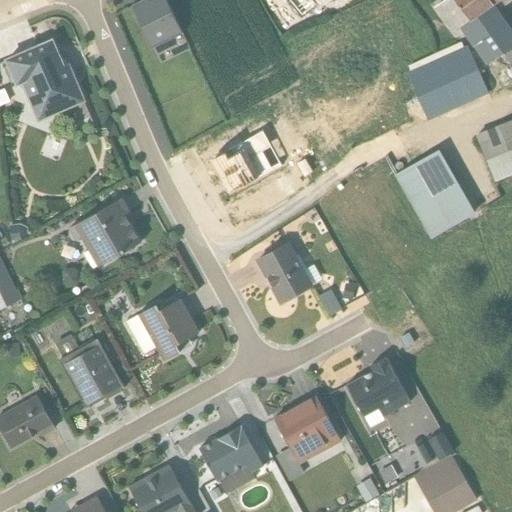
[(137,3),(131,6),(153,48),(155,47),(157,50),(155,52),(161,64),(190,49),(164,0),(138,0),(136,1),(137,3)]
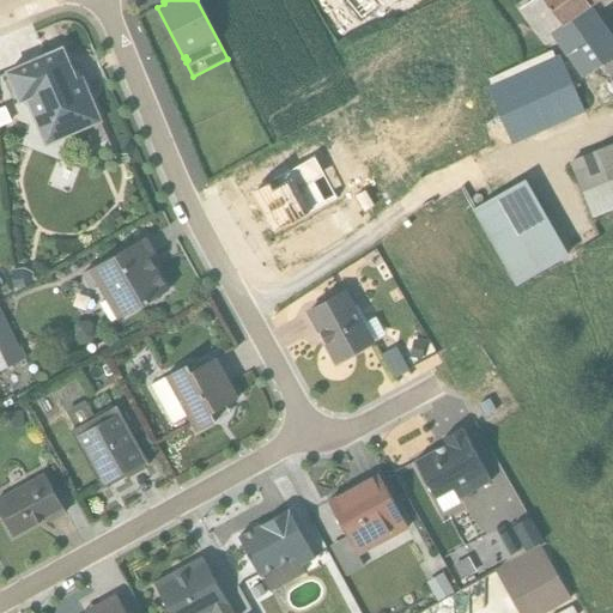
[(602,65),(612,56),(612,35),(598,13),(590,6),(583,0),(533,0),(522,7),(542,36),(548,34),(582,78),(602,65)]
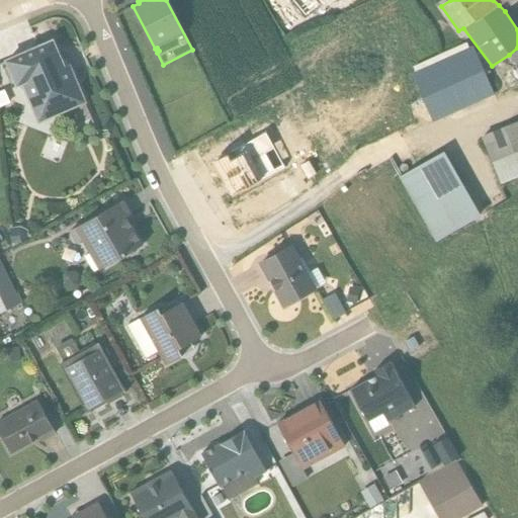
[(52,41),(6,62),(17,87),(21,86),(37,122),(84,102),(69,67),(64,69),(52,41)]
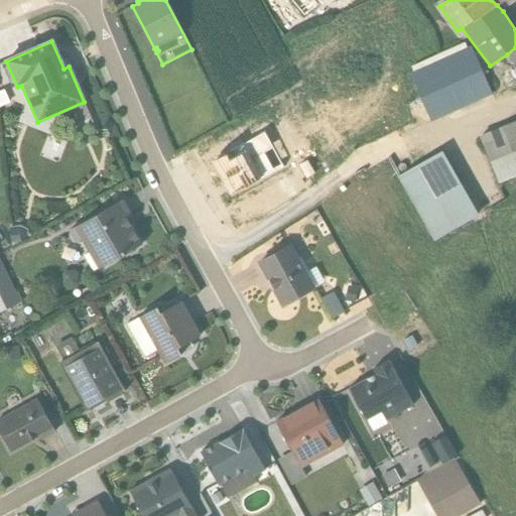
[(463,42),(411,67),(431,121),(492,95),(492,94),(472,47),(471,46),(467,48),(463,42)]
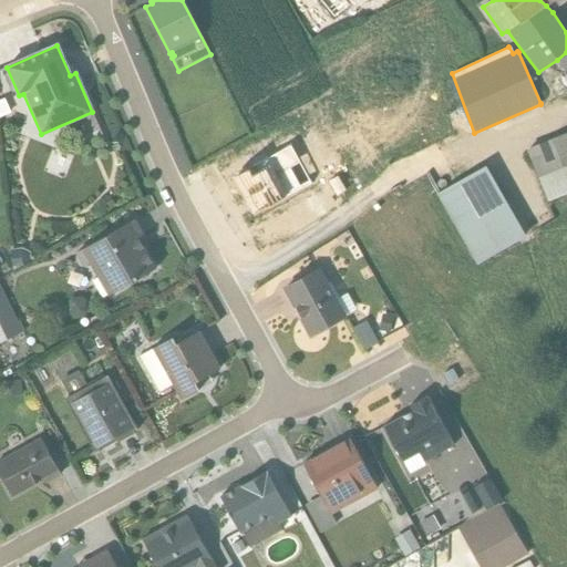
[(566,132),(526,150),(547,202),(566,193),(566,132)]
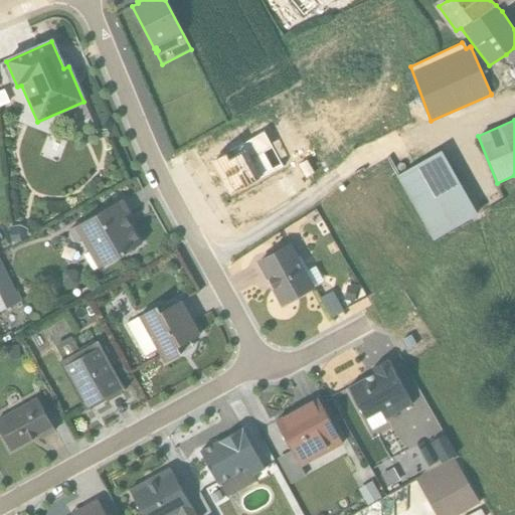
[(397,175),(434,238),(478,214),(442,151),(397,175)]
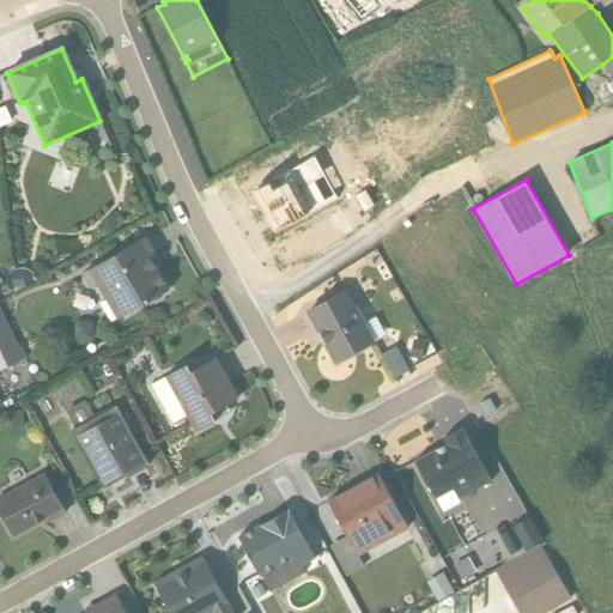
[(101,304),(110,322),(150,301),(155,302),(159,299),(159,295),(169,290),(157,268),(161,267),(155,255),(156,254),(146,237),(82,274),(90,289),(97,285),(105,301),(101,304)]
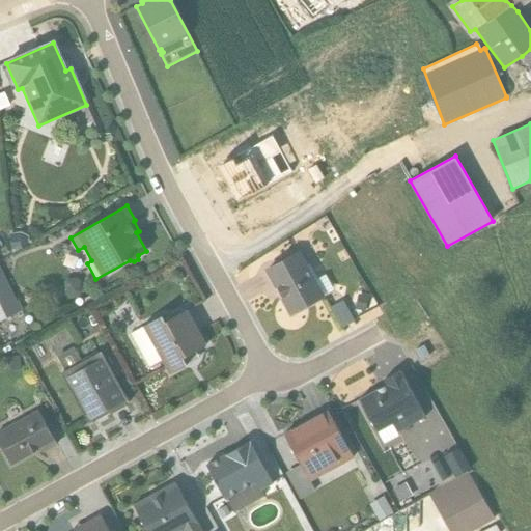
[(268,271),(291,313),(334,290),(326,275),(317,279),(309,264),(305,266),(298,253),(268,271)]
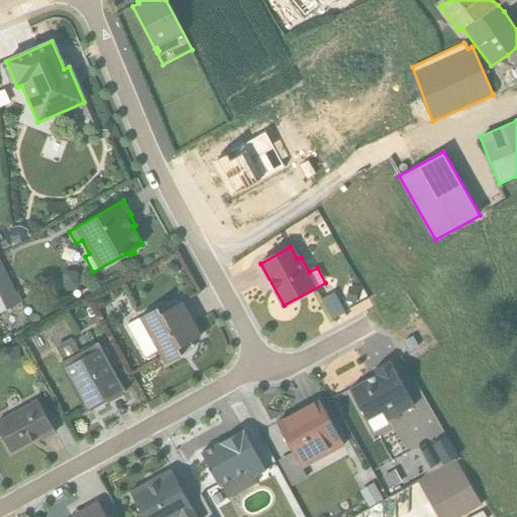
[(0,319),(6,332),(25,323),(22,318),(26,316),(20,303),(21,303),(0,257),(0,319)]
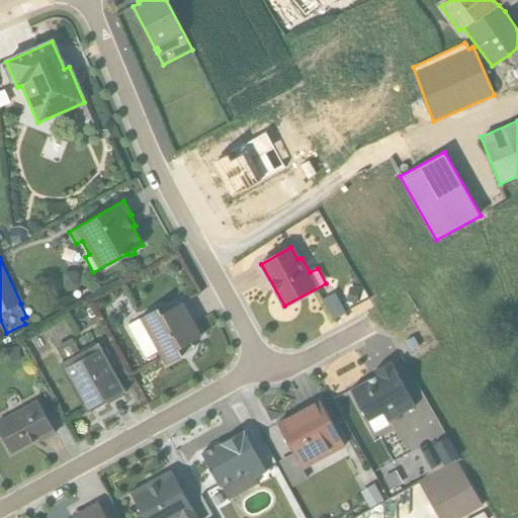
[(127,325),(147,359),(159,352),(166,365),(194,349),(190,343),(200,337),(182,304),(161,315),(158,309),(127,325)]
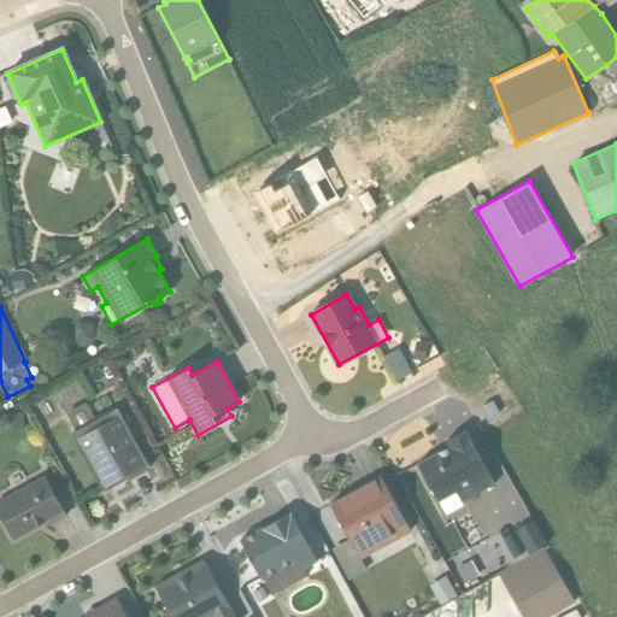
[(84,404),(65,413),(75,432),(71,434),(104,492),(127,479),(128,481),(150,470),(116,409),(94,421),(84,404)]
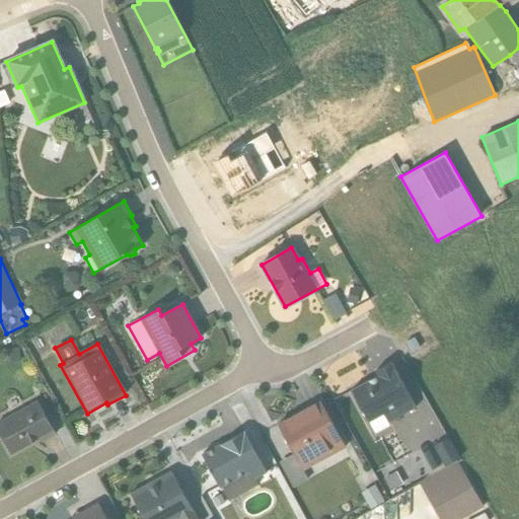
[(3,350),(5,363),(20,362),(19,348),(3,350)]
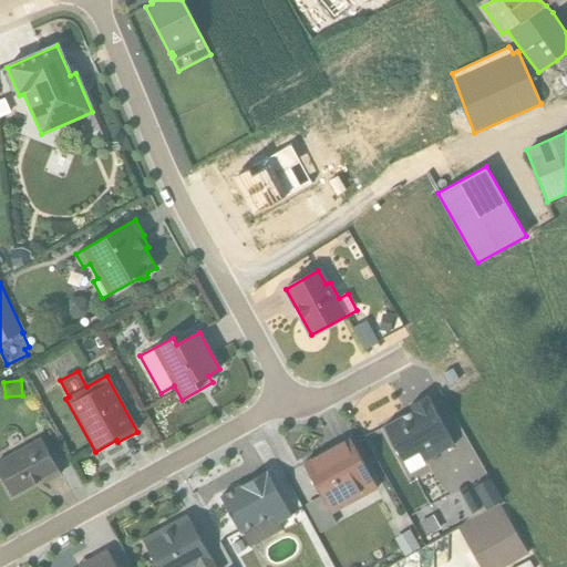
[(413,411),(384,426),(410,474),(425,465),(424,463),(454,446),(426,397),(410,405),(413,411)]
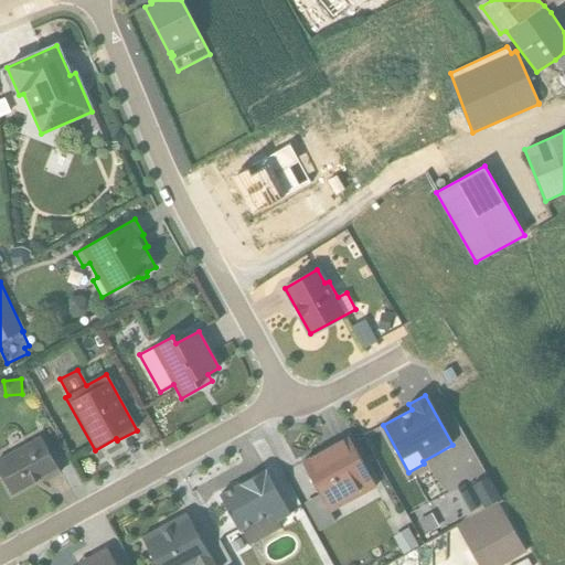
[(375,488),(348,435),(301,461),(320,496),(305,504),(319,531),(334,523),(330,513),(375,488)]
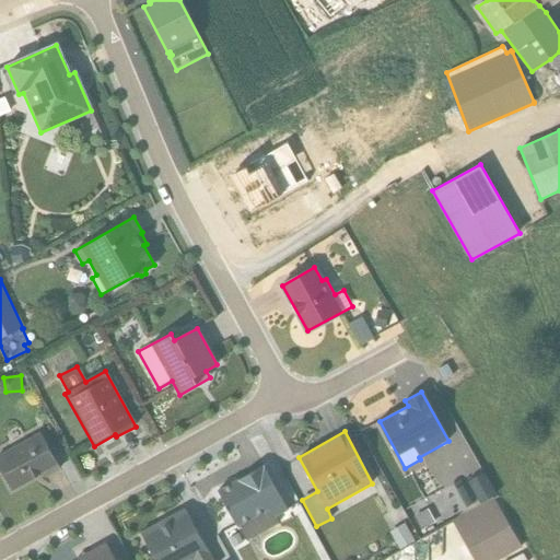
[(39,433),(0,454),(0,469),(12,492),(44,476),(45,479),(60,470),(39,433)]
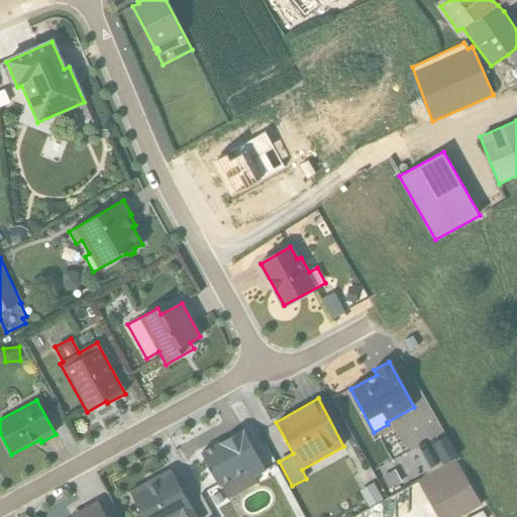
[(243,430),(200,453),(227,500),(256,484),(253,478),(266,472),(243,430)]
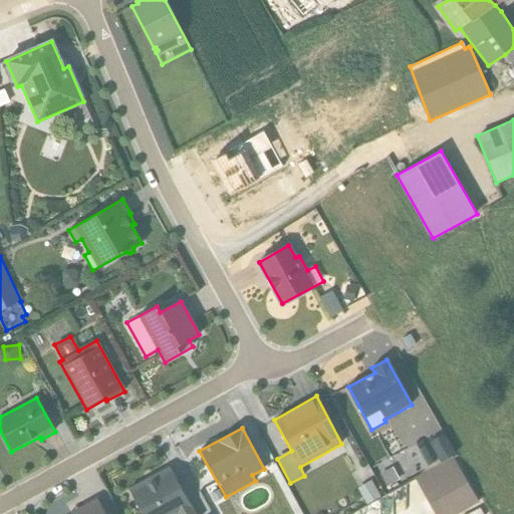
[(443,434),(429,442),(441,462),(455,454),(443,434)]
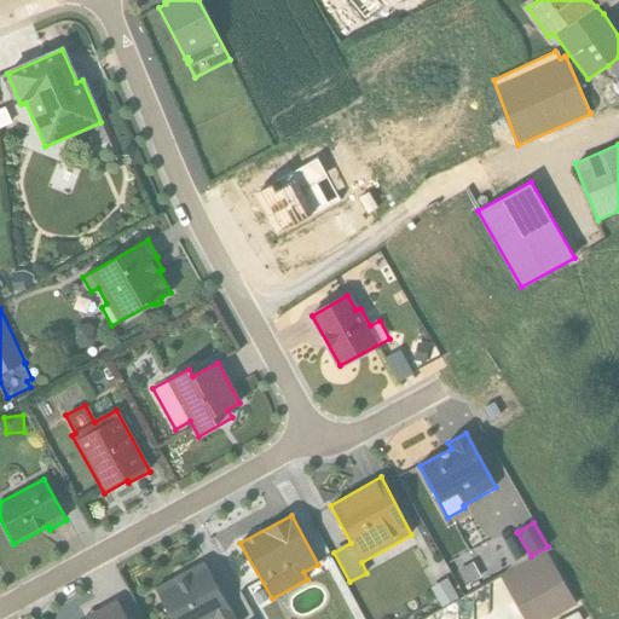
[(545,551),(499,577),(522,618),(553,618),(577,606),(545,551)]
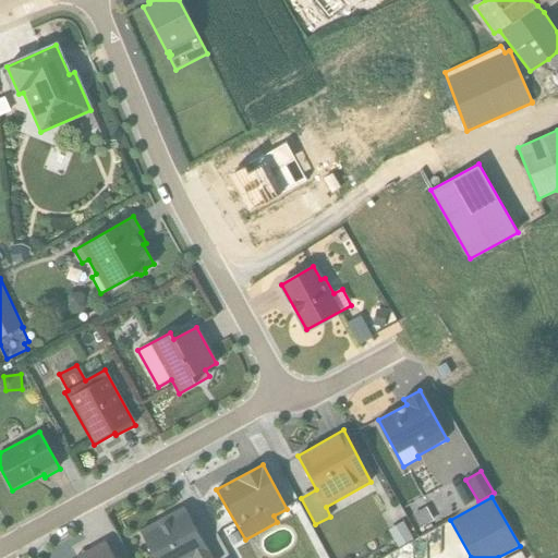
[(171,521),(142,536),(154,557),(211,557),(184,507),(168,516),(171,521)]
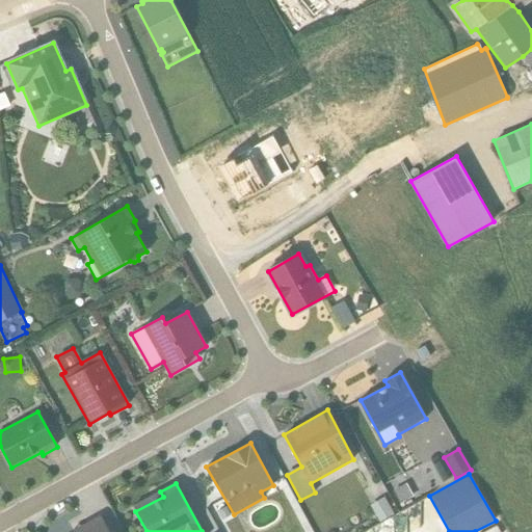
[(406,484),(393,491),(400,503),(413,497),(406,484)]
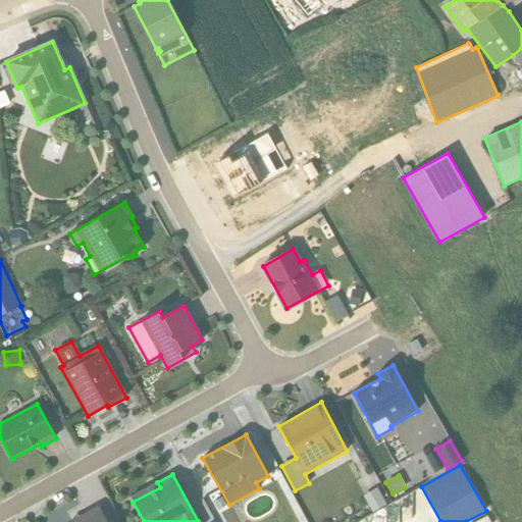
[(385,505),(376,488),(363,496),(372,512),(385,505)]
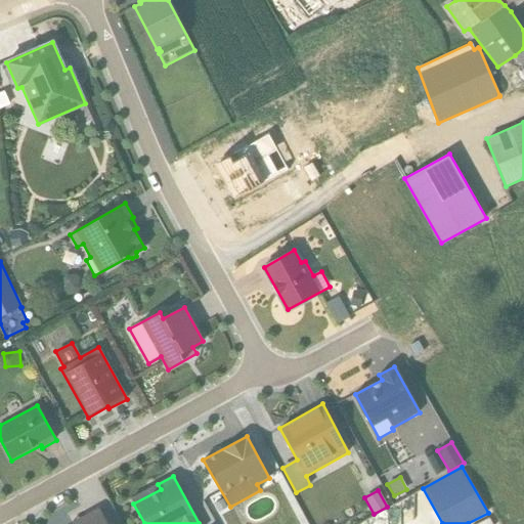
[(106,523),(98,508),(72,522),(72,523),(106,523)]
